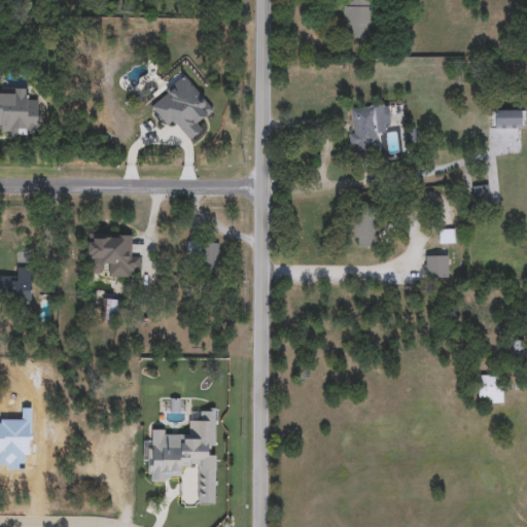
[(369,0),(369,39),(343,39),(343,0),(369,0)]
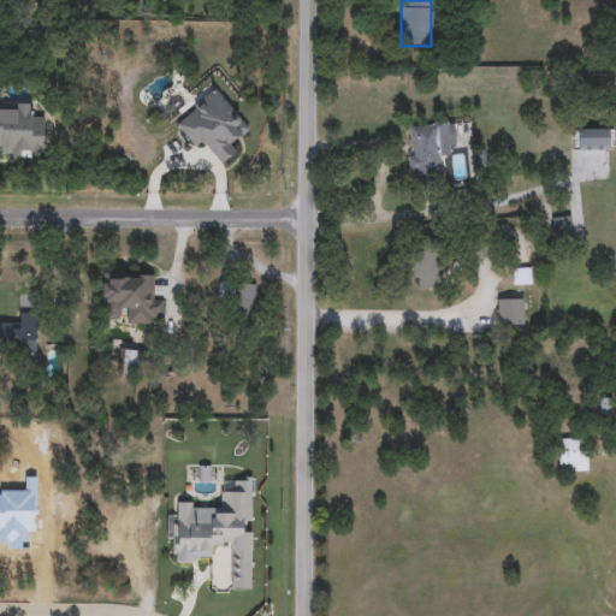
[(0,102),(31,104),(31,117),(45,117),(45,159),(0,158),(0,102)]
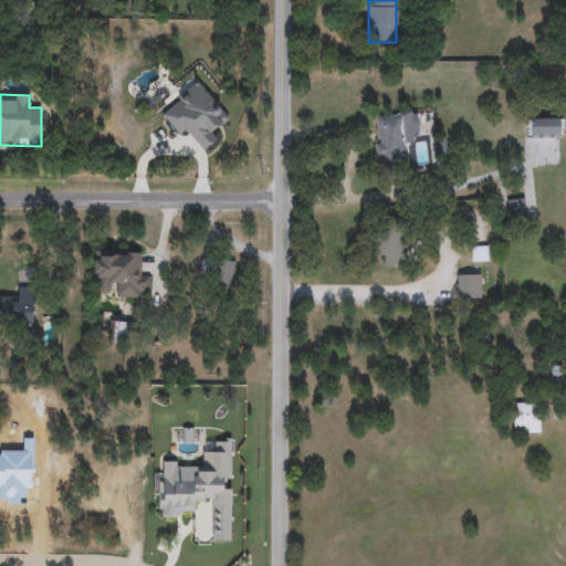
[(405,138),(406,159),(378,163),(374,117),(432,112),(435,135),(405,138)]
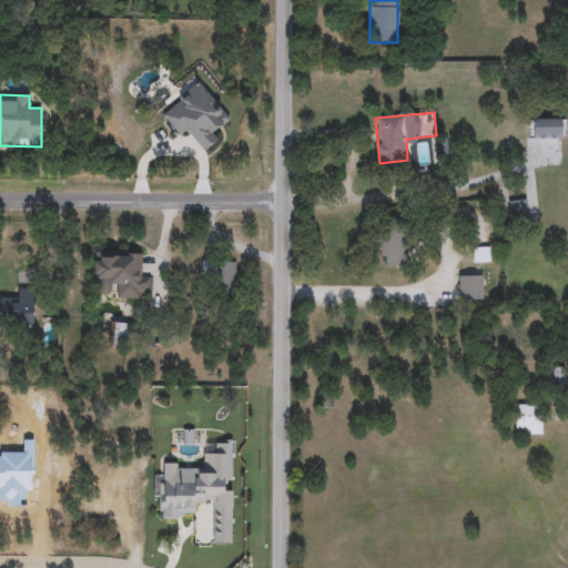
[(563,140),(531,140),(531,117),(564,117),(563,140)]
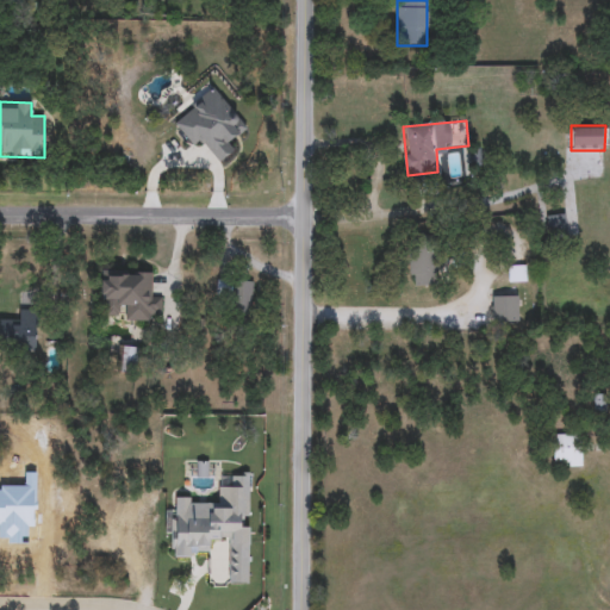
[(564,216),(565,234),(548,235),(547,217),(564,216)]
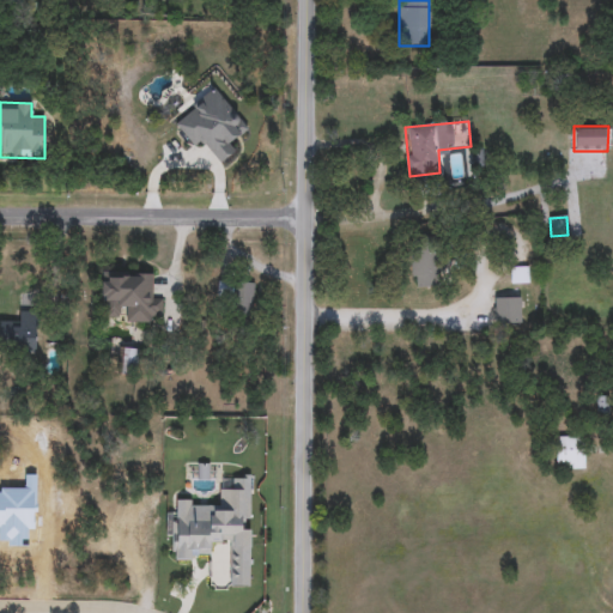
[(438,250),(438,289),(412,289),(412,250),(438,250)]
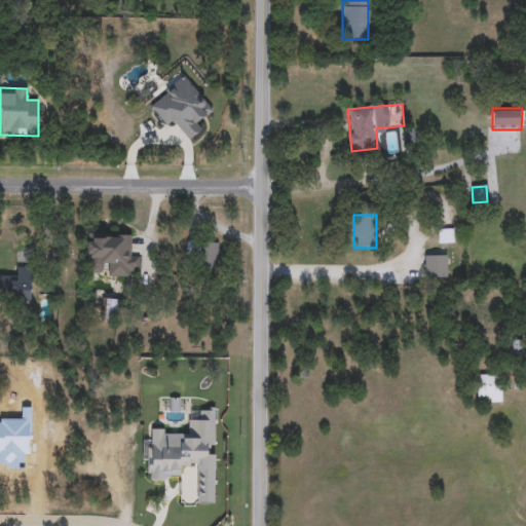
[(130,233),(129,256),(139,256),(139,271),(130,271),(129,277),(96,277),(96,269),(86,268),(86,233),(130,233)]
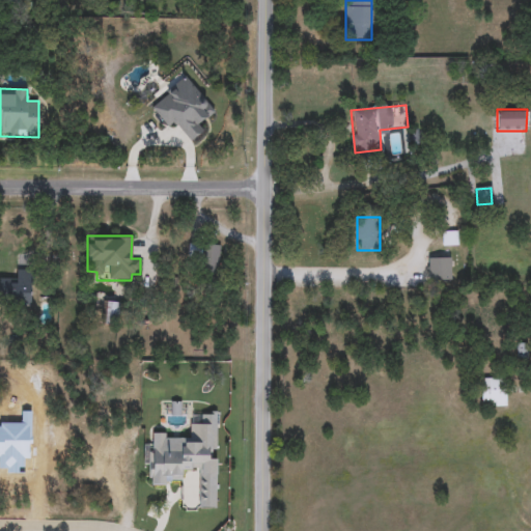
[(220,246),(220,272),(200,272),(200,246),(220,246)]
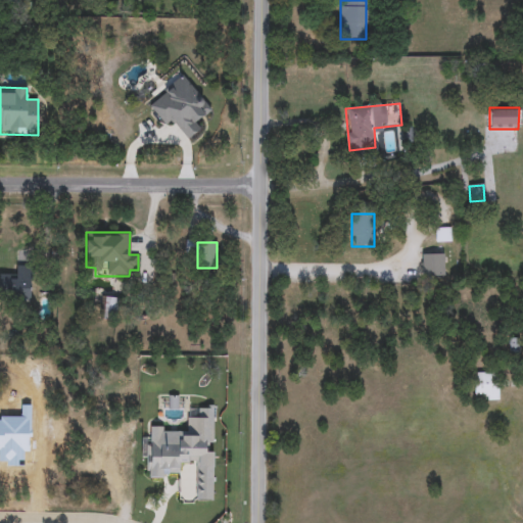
[(422,254),(444,254),(444,277),(422,277),(422,254)]
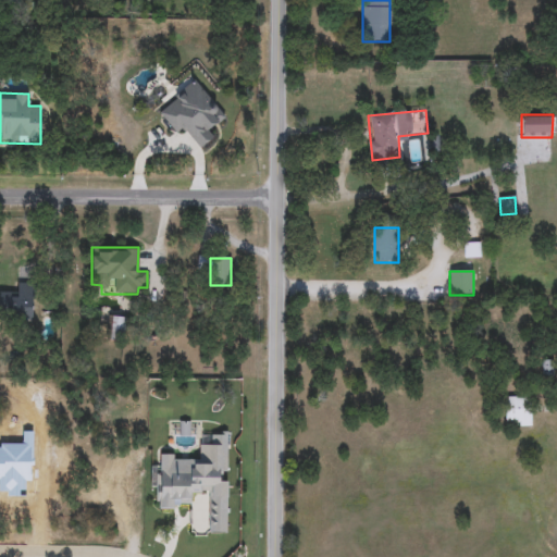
[(0,288),(34,288),(34,320),(0,320),(0,288)]
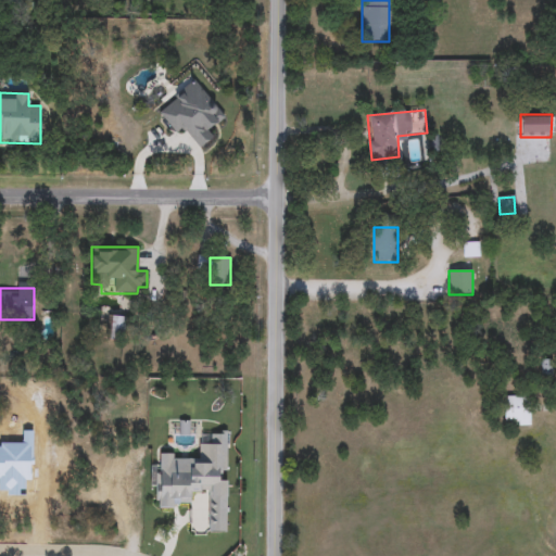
[(110,336),(113,317),(123,318),(119,337),(110,336)]
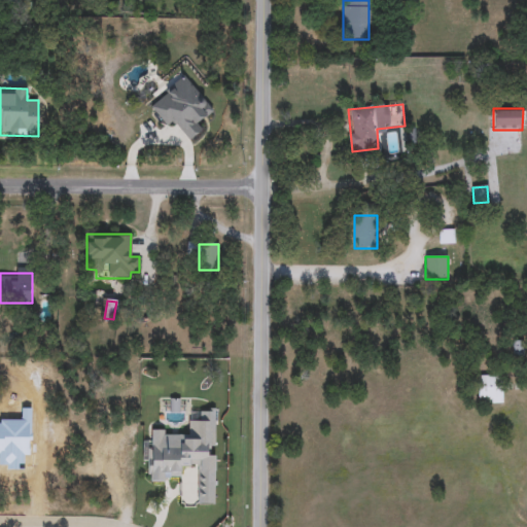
[(501,403),(479,403),(479,376),(501,376),(501,403)]
